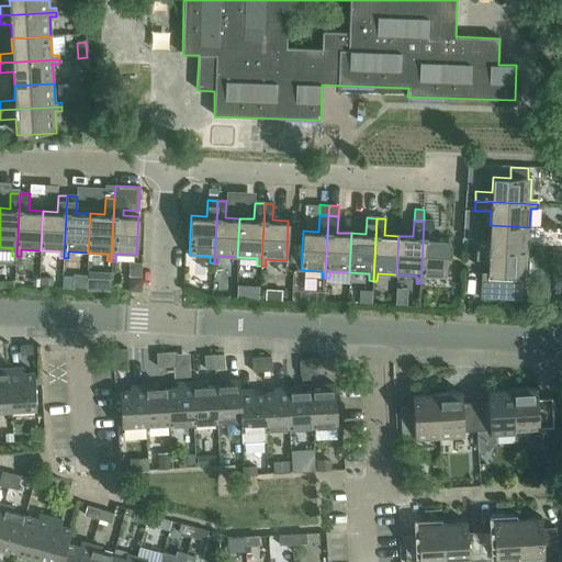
[(424,221),(420,283),(425,283),(425,277),(446,278),(448,238),(431,237),(433,221),(424,221)]
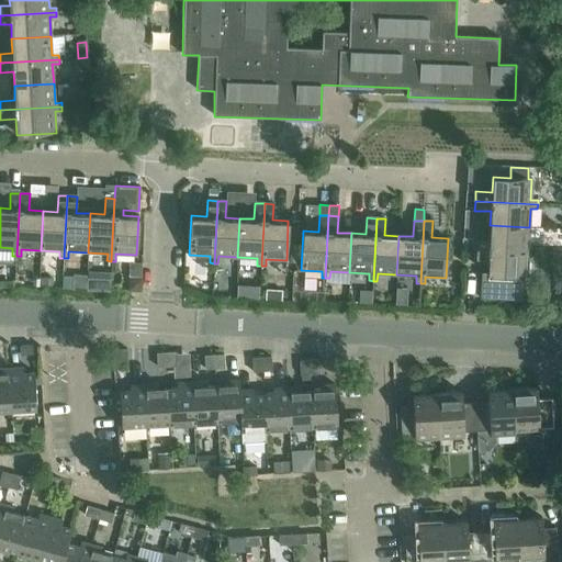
[(473,239),(472,248),(535,251),(536,247),(528,247),(529,227),(490,225),(490,239),(473,239)]
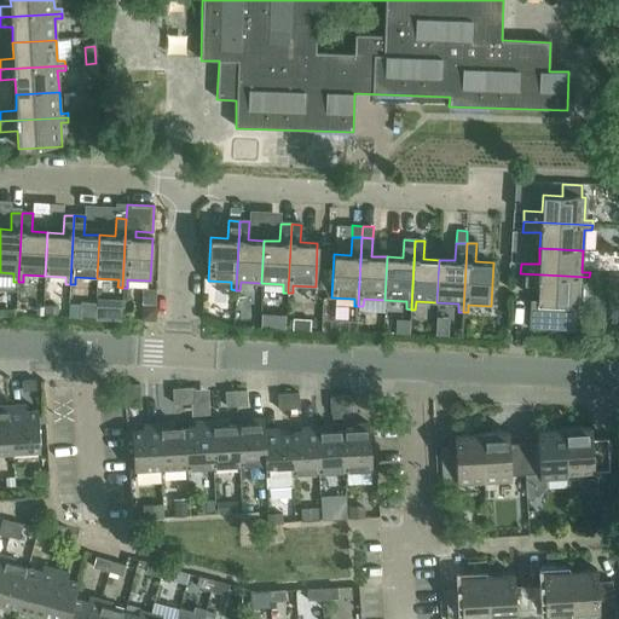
[(589,277),(520,273),(520,284),(538,284),(537,300),(531,300),(528,329),(576,331),(577,304),(580,304),(582,282),(589,282),(589,277)]
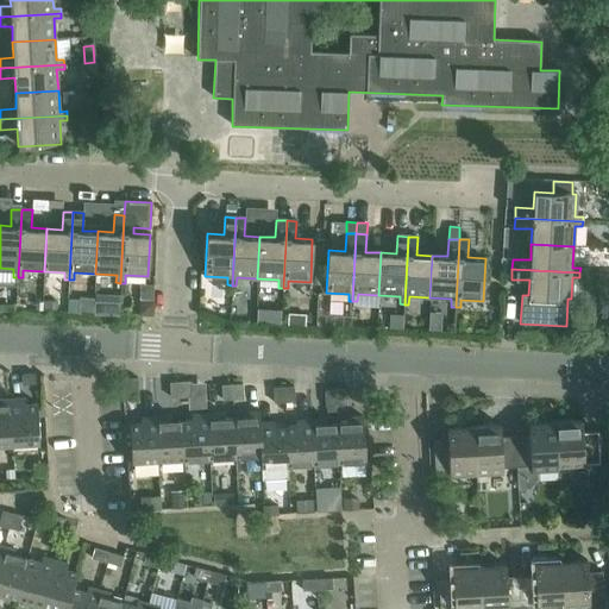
[(94,312),(94,313),(118,314),(118,313),(119,295),(95,294),(94,312)]
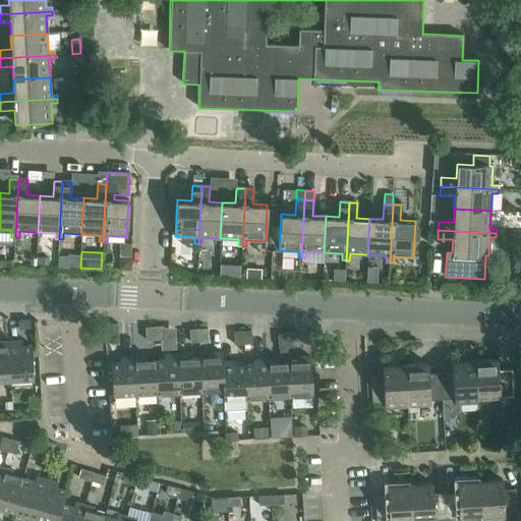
[(67,254),(67,266),(79,267),(79,254),(67,254)]
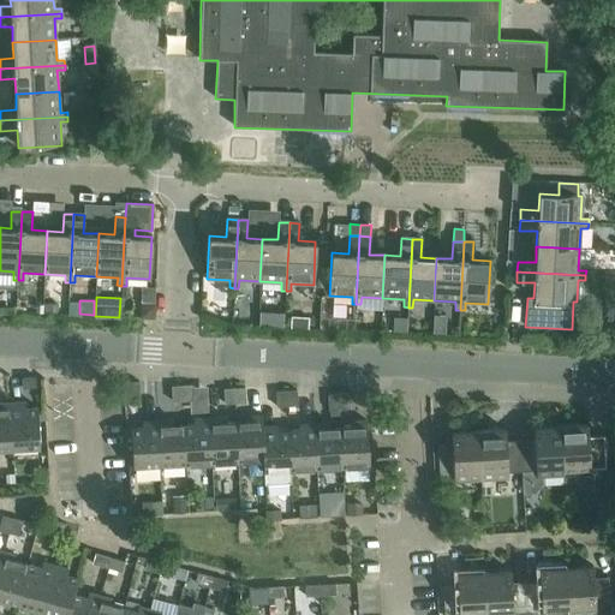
[(141,309),(141,317),(154,318),(155,303),(148,303),(141,309)]
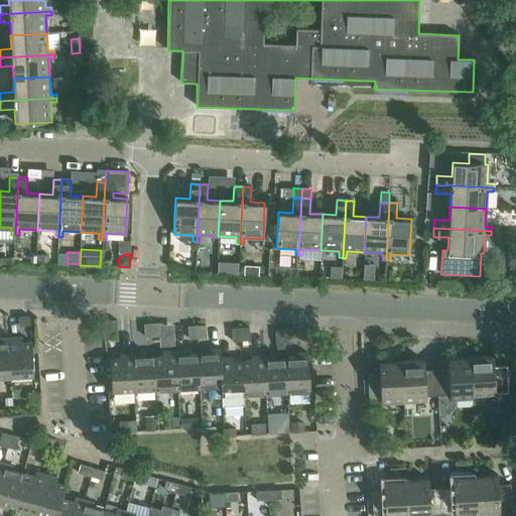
[(218,261),(218,271),(237,272),(238,262),(218,261)]
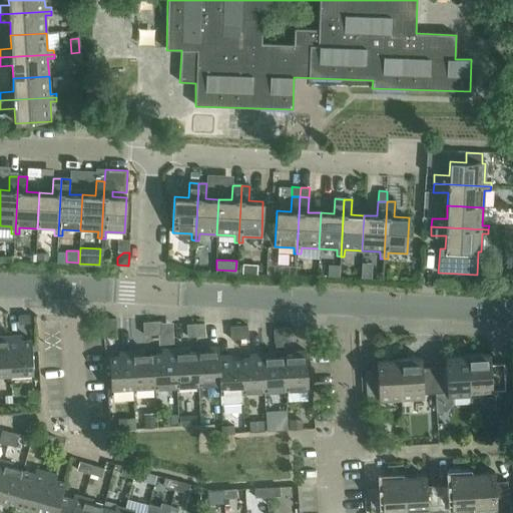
[(29,315),(17,316),(17,325),(30,324),(29,315)]
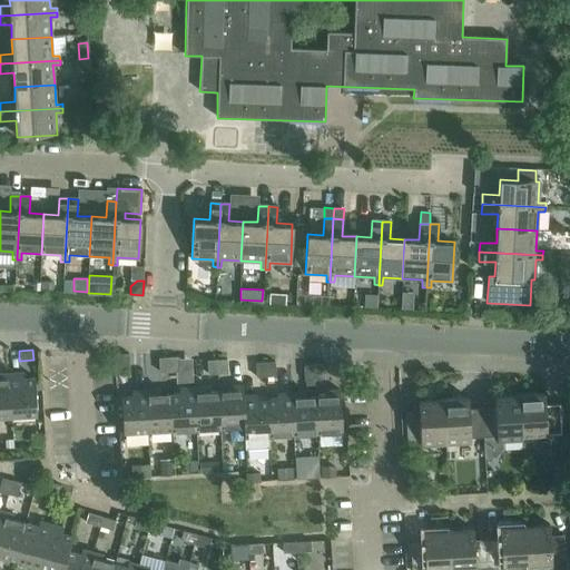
[(128,354),(123,354),(119,354),(119,369),(129,369),(128,354)]
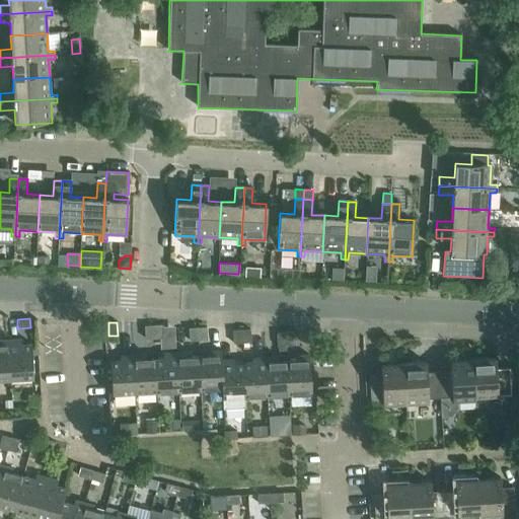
[(154,339),(153,325),(145,325),(145,339),(154,339)]
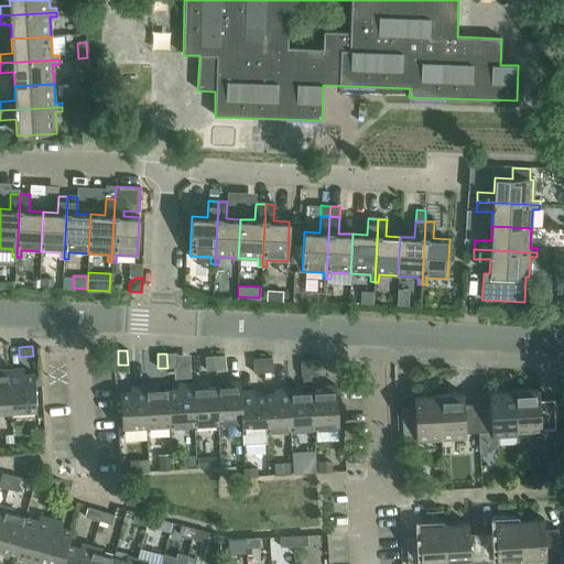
[(176,354),(166,354),(167,368),(177,368),(176,354)]
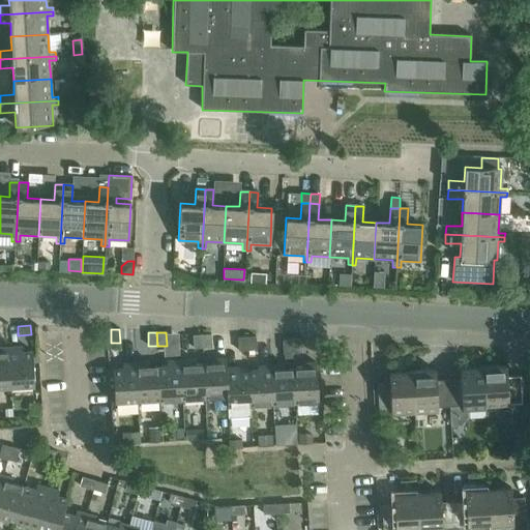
[(203,348),(202,334),(193,335),(194,349),(203,348)]
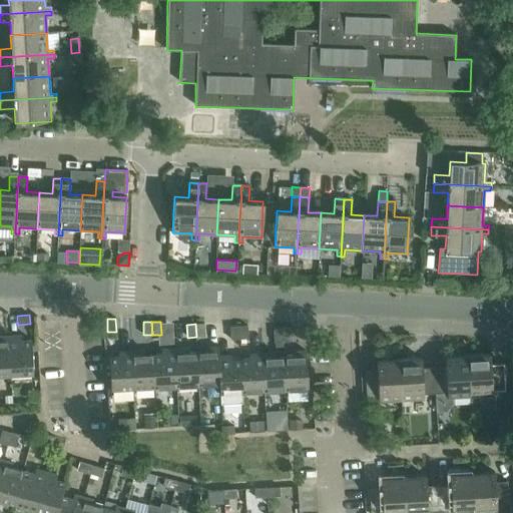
[(203,324),(195,324),(196,337),(204,337),(203,324)]
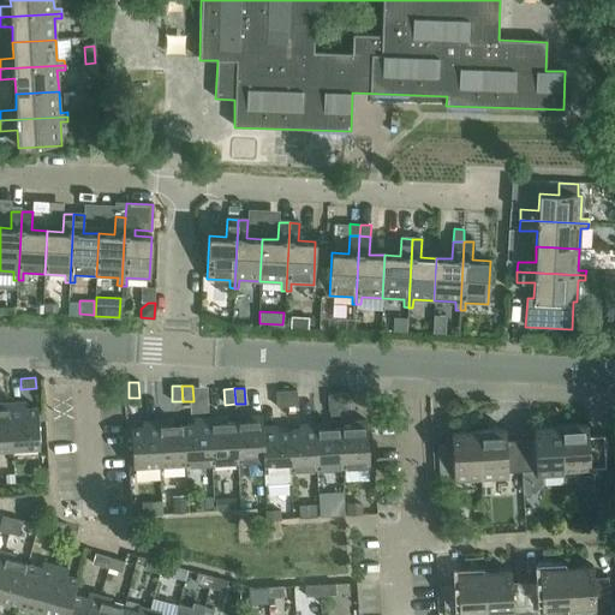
[(297,390),(286,392),(287,407),(298,406),(297,390)]
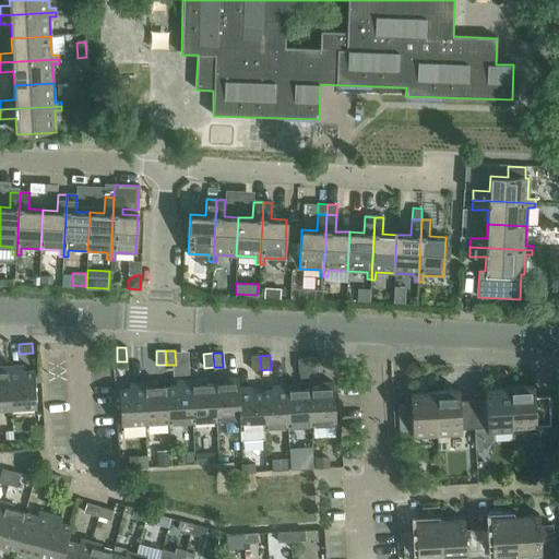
[(261,370),(260,356),(251,356),(252,370),(261,370)]
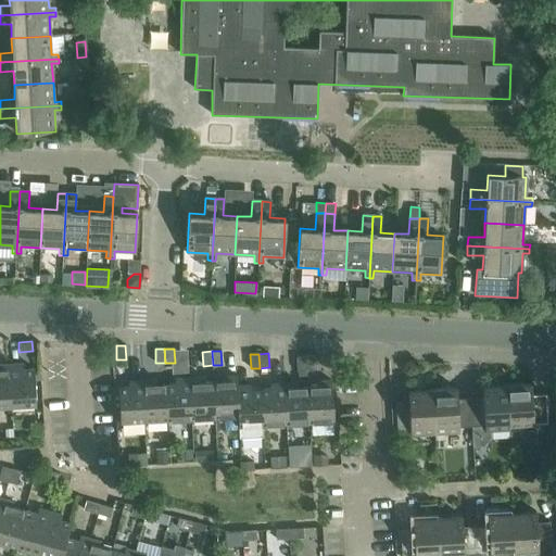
[(306,370),(305,356),(297,357),(298,371),(306,370)]
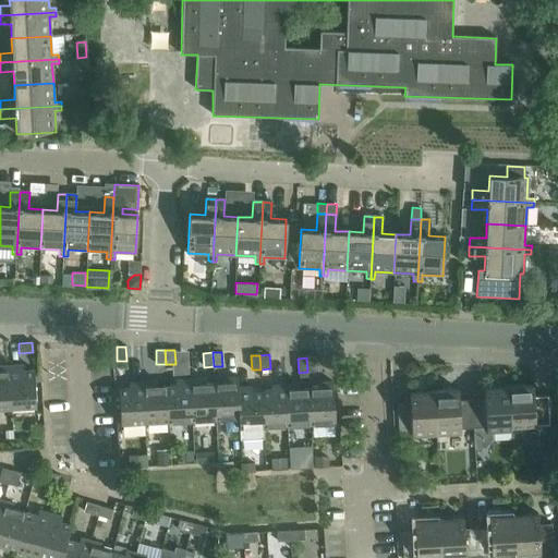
[(316,358),(306,358),(307,372),(317,372),(316,358)]
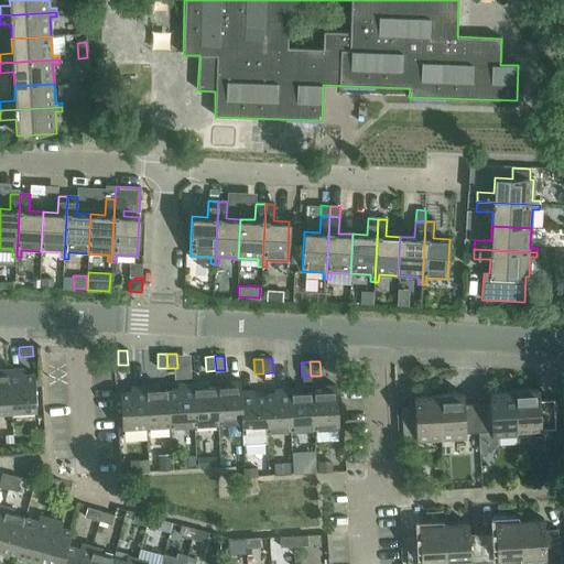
[(23,369),(9,370),(11,411),(36,410),(34,373),(23,375),(23,369)]
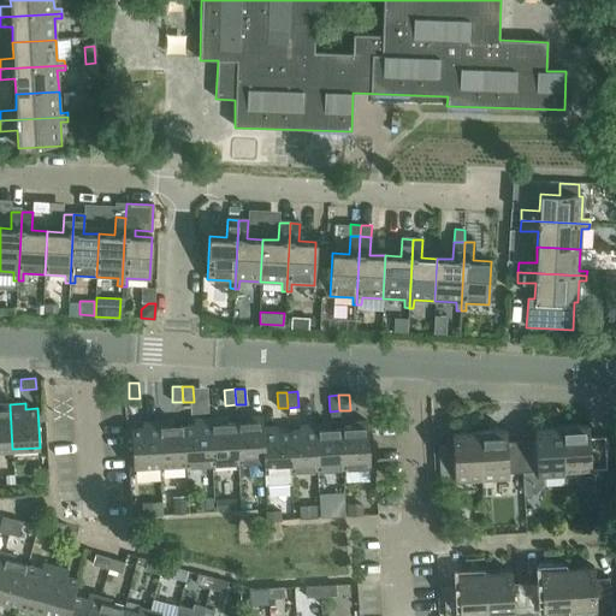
[(0,449),(12,449),(10,404),(0,404),(0,449)]
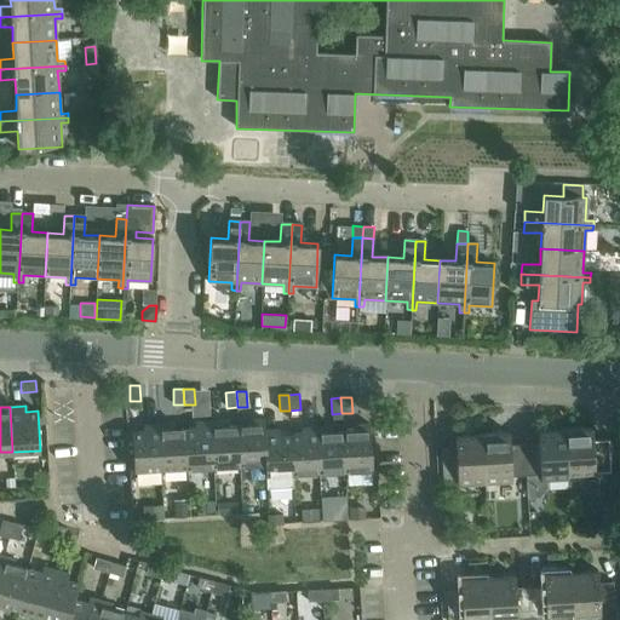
[(248,425),(237,426),(240,465),(265,464),(267,464),(264,430),(265,430),(264,419),(248,420),(248,425)]
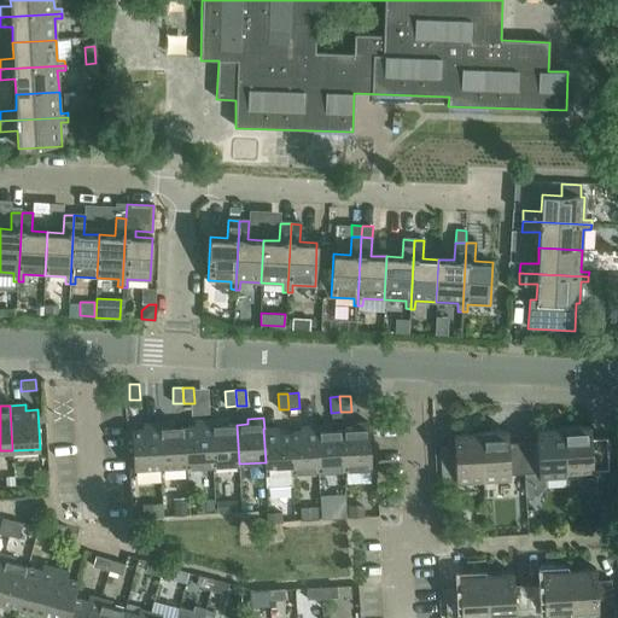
[(196,427),(185,427),(187,467),(213,466),(210,420),(194,421),(196,427)]
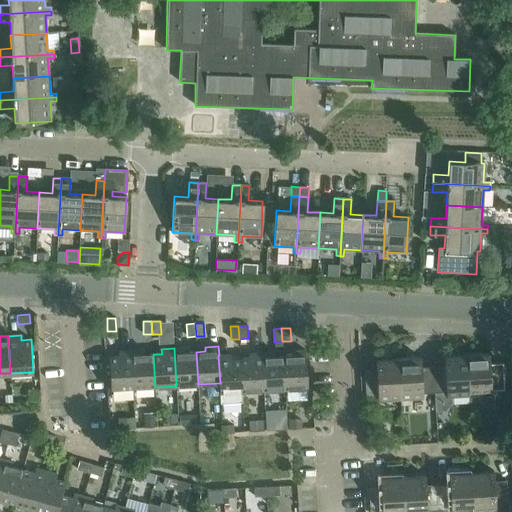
[(187,348),(174,348),(176,386),(198,384),(196,352),(187,352),(187,348)]
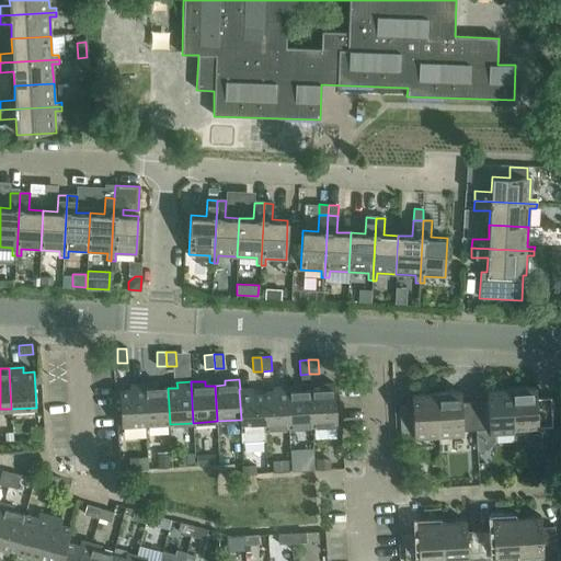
[(158,384),(144,385),(146,425),(170,424),(168,388),(158,389),(158,384)]
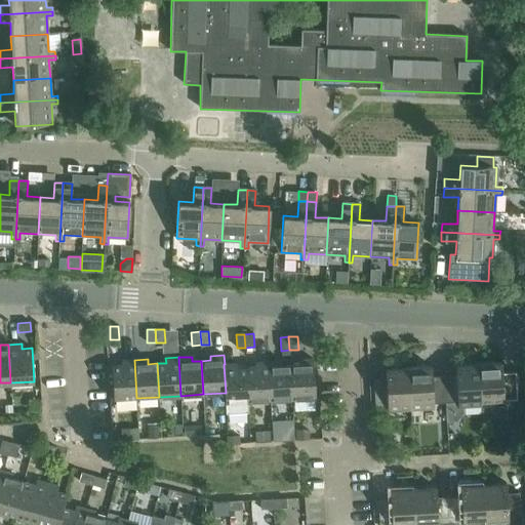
[(136,398),(134,360),(121,360),(122,365),(112,366),(114,399),(136,398)]
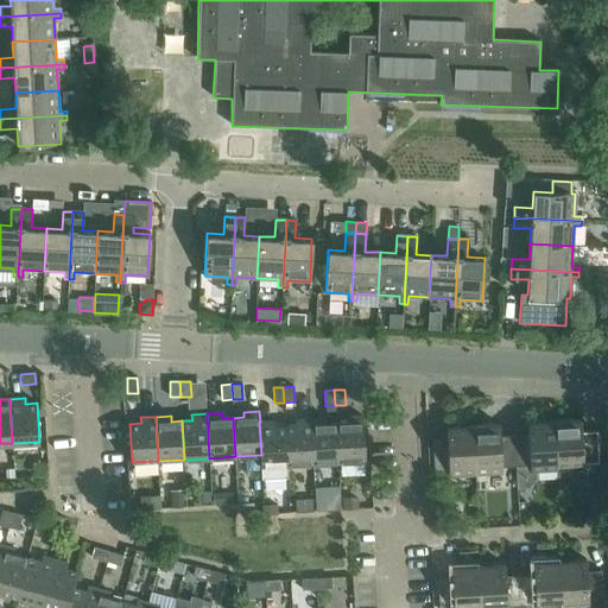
[(347,423),(336,424),(339,462),(366,461),(362,417),(347,417),(347,423)]
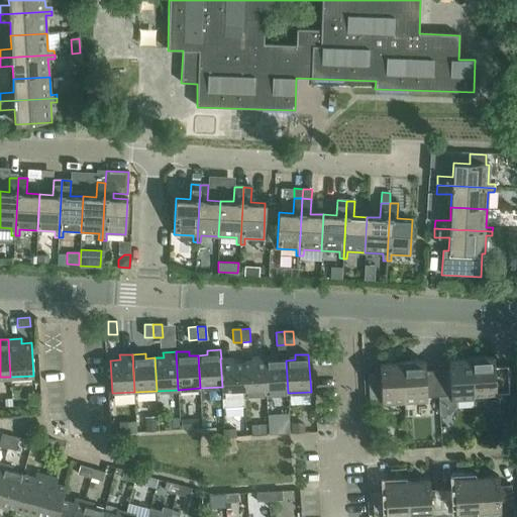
[(277,355),(264,356),(267,394),(288,393),(286,360),(278,360),(277,355)]
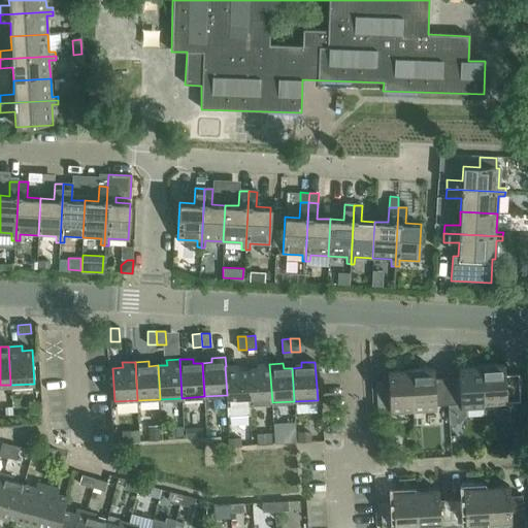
[(257,370),(248,370),(250,404),(272,402),(269,364),(257,365),(257,370)]
